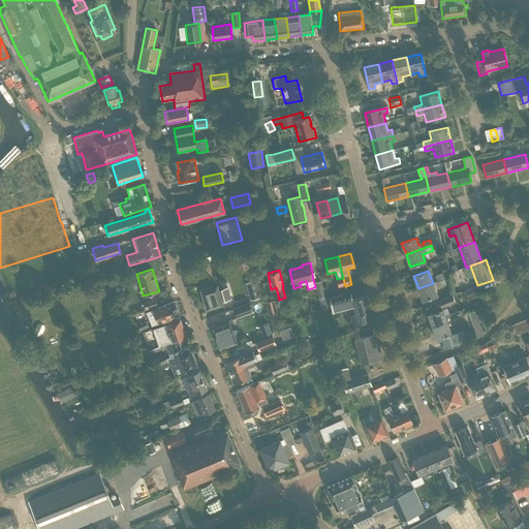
[(442,273),(435,276),(437,281),(444,279),(442,273)]
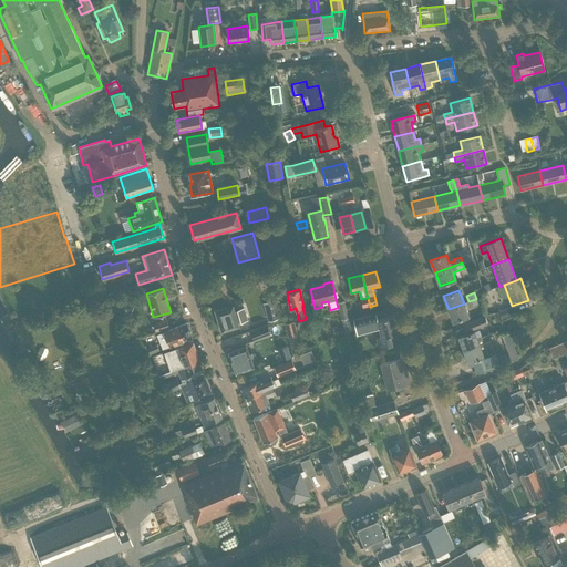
[(536,305),(544,298),(539,294),(532,301),(536,305)]
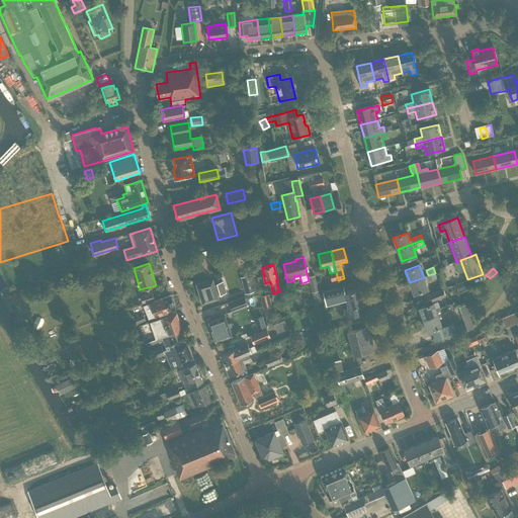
[(254,291),(250,275),(241,277),(245,294),(254,291)]
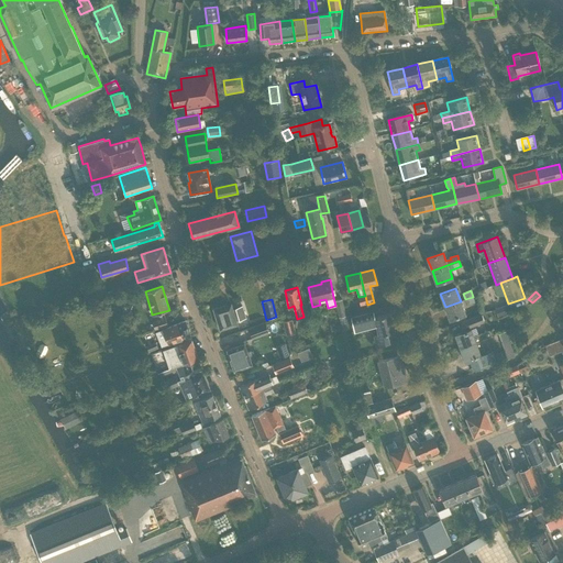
[(343,305),(342,300),(337,301),(337,306),(340,318),(345,317),(343,305)]
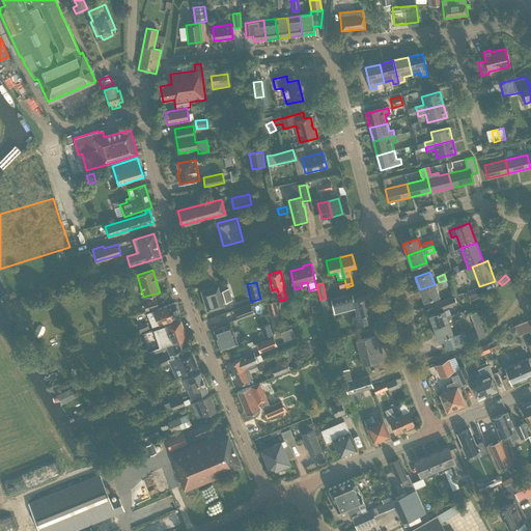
[(439,297),(435,284),(420,289),(424,302),(439,297)]
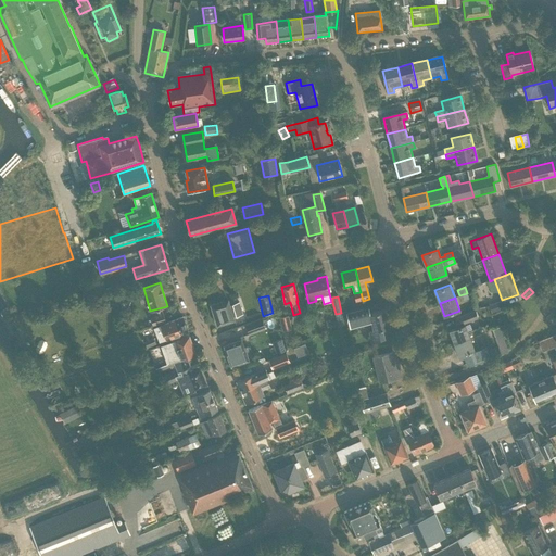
[(211,305),(214,316),(217,326),(230,323),(229,320),(234,319),(232,316),(242,314),(239,303),(229,305),(228,301),(224,302),(224,301),(211,305)]
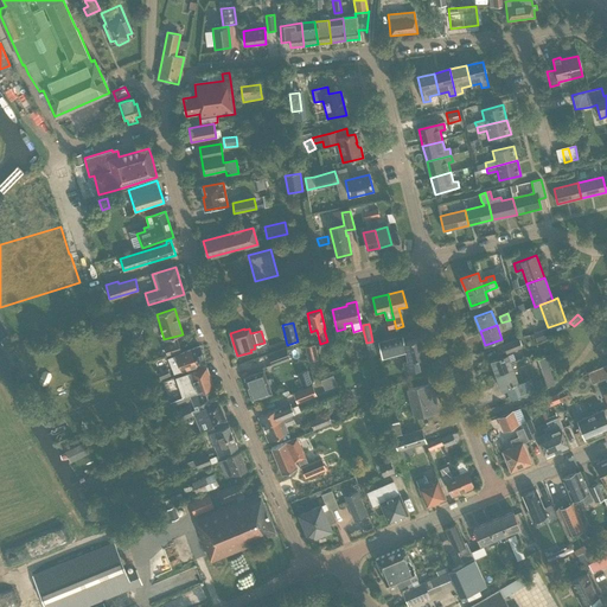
[(545,328),(534,333),(537,342),(549,336),(545,328)]
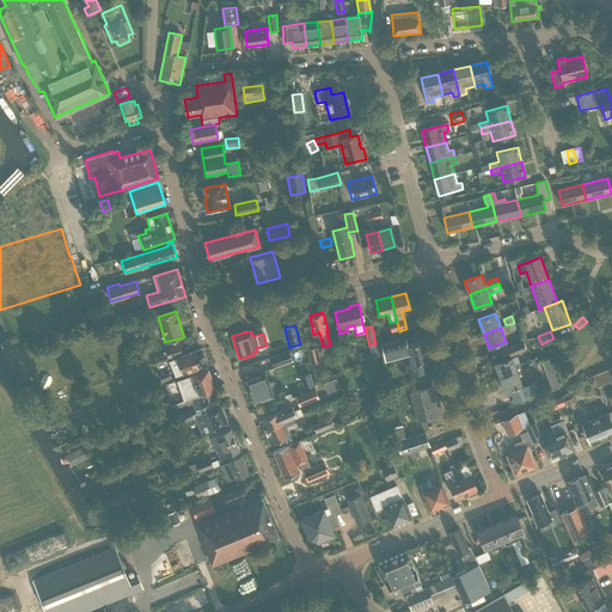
[(408,346),(405,337),(380,343),(385,360),(409,354),(411,363),(407,365),(409,375),(423,372),(421,362),(429,360),(424,341),(408,346)]
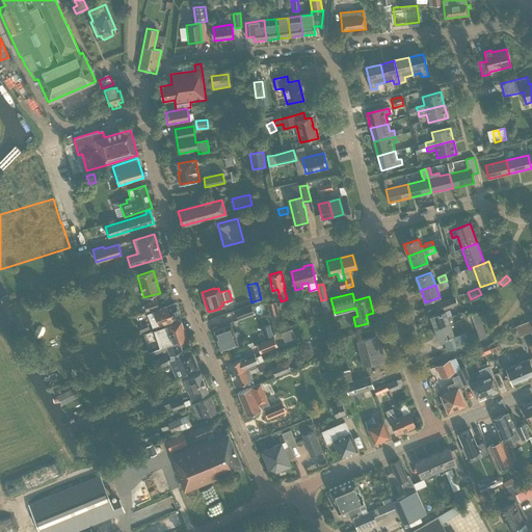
[(454,298),(445,302),(434,306),(437,312),(447,309),(457,304),(454,298)]
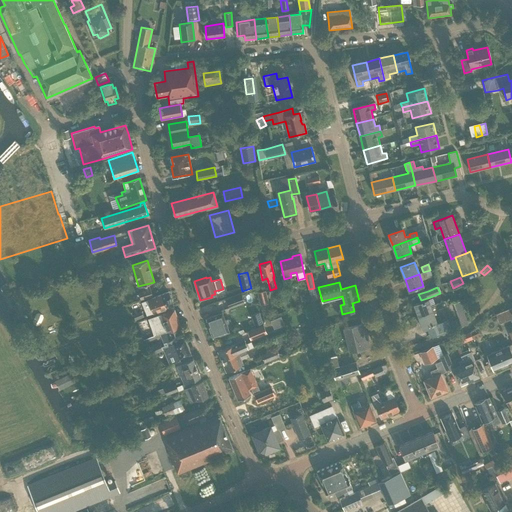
[(293,288),(284,289),(285,301),(299,300),(298,293),(293,293),(293,288)]
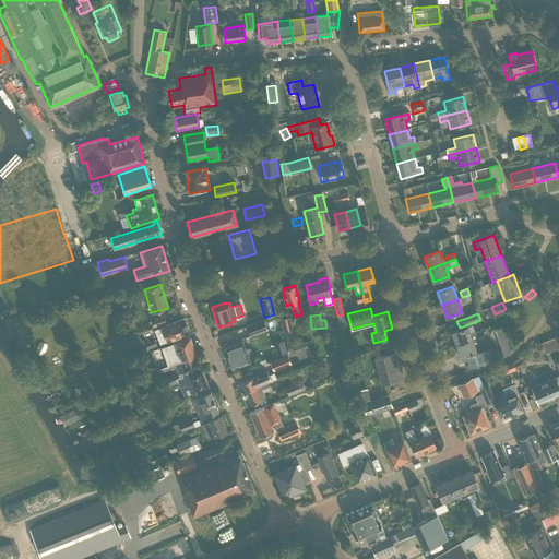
[(153,326),(166,323),(164,317),(151,320),(153,326)]
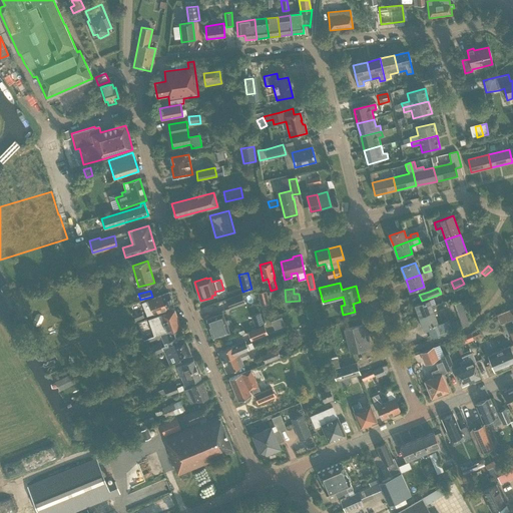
[(262,307),(269,305),(266,291),(259,293),(262,307)]
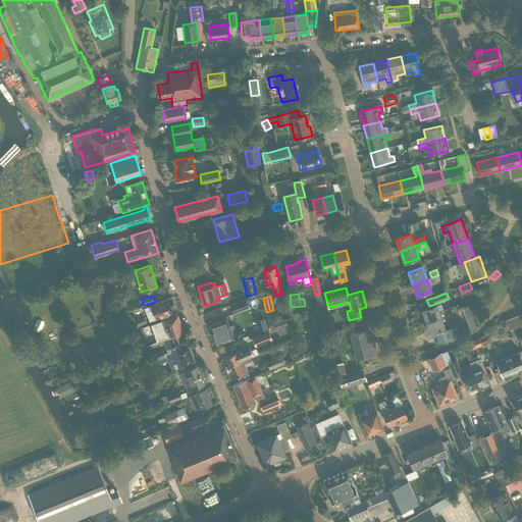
[(151,306),(145,308),(149,322),(153,320),(176,313),(171,298),(151,306)]
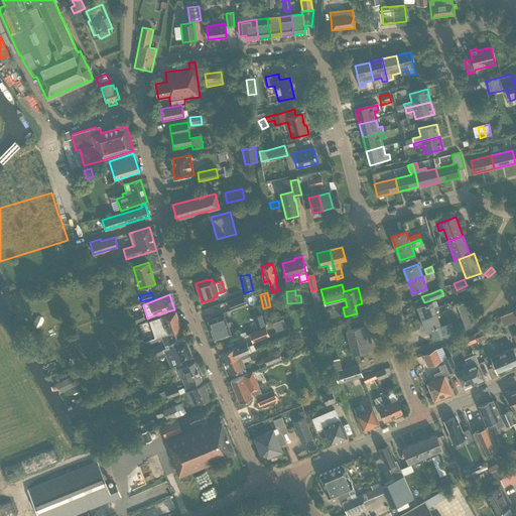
[(232,310),(246,304),(243,295),(228,301),(232,310)]
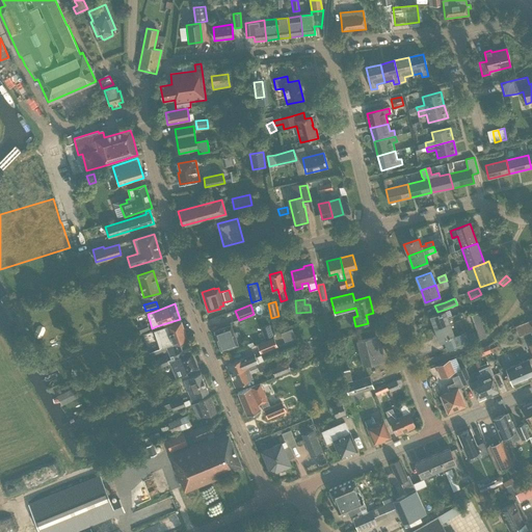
[(430,316),(434,328),(464,318),(462,313),(452,317),(449,310),(430,316)]
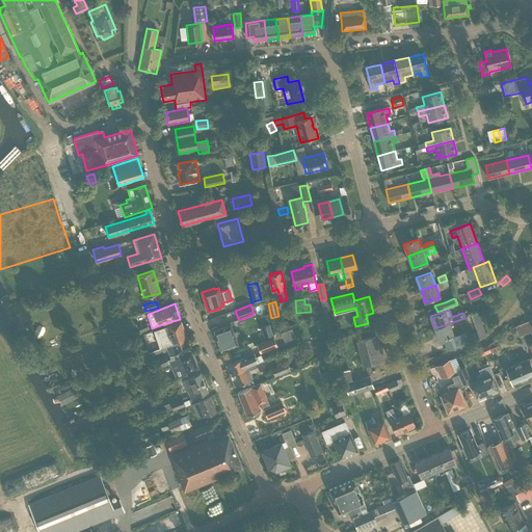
[(116,330),(126,326),(124,320),(114,324),(116,330)]
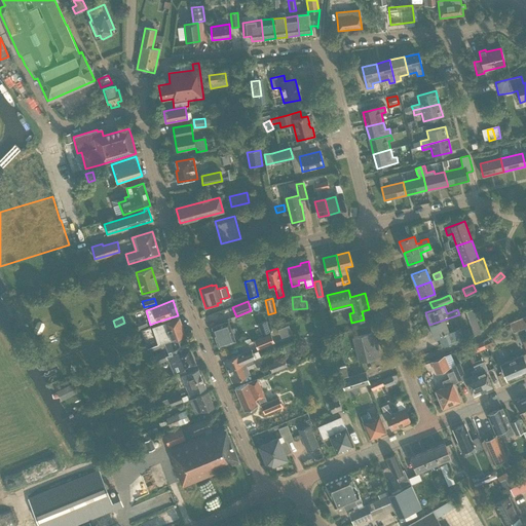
[(164,323),(171,341),(185,336),(179,317),(164,323)]
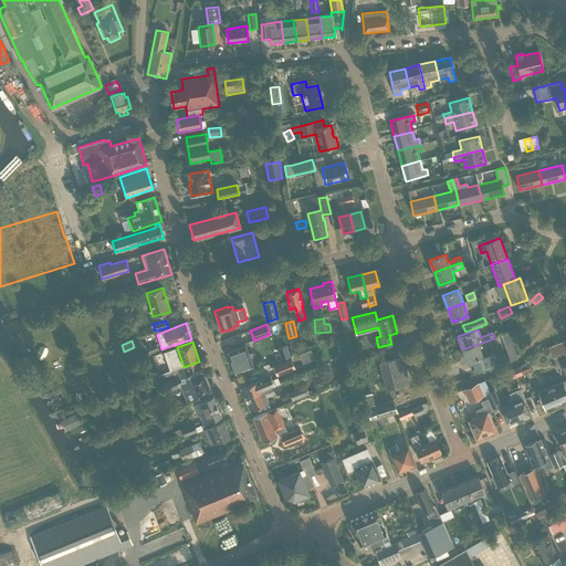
[(482,343),(462,349),(468,363),(472,360),(477,371),(496,365),(496,363),(498,363),(494,352),(486,355),(482,343)]
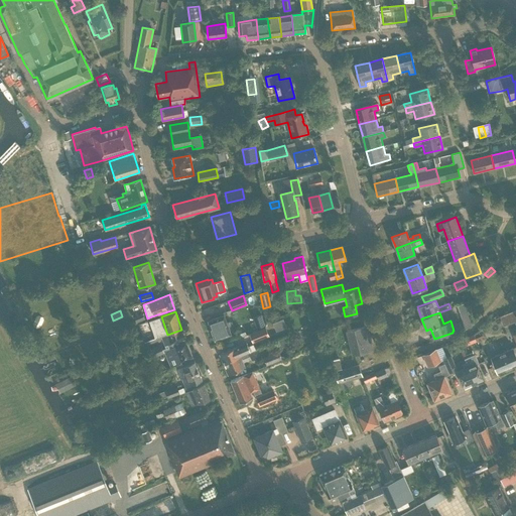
[(144,319),(142,313),(134,316),(136,323),(144,319)]
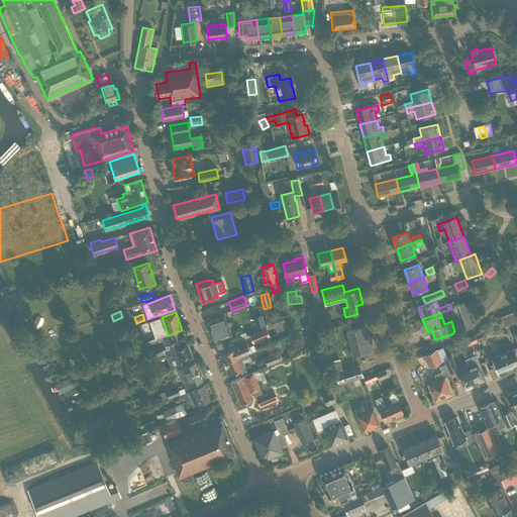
[(229,327),(231,326),(230,322),(227,323),(224,316),(208,321),(215,341),(231,335),(229,327)]
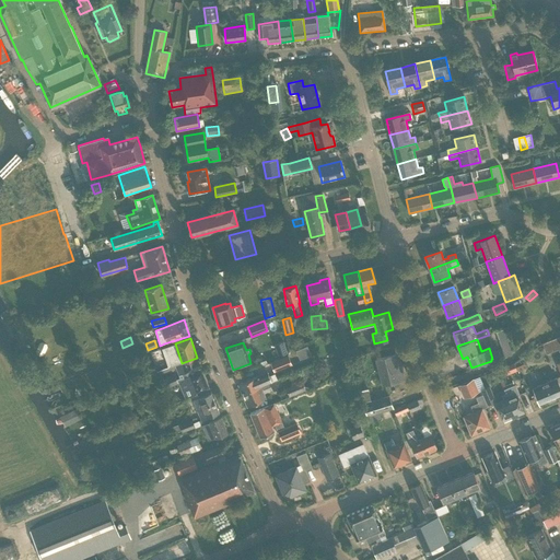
[(273,356),(284,352),(281,342),(270,347),(273,356)]
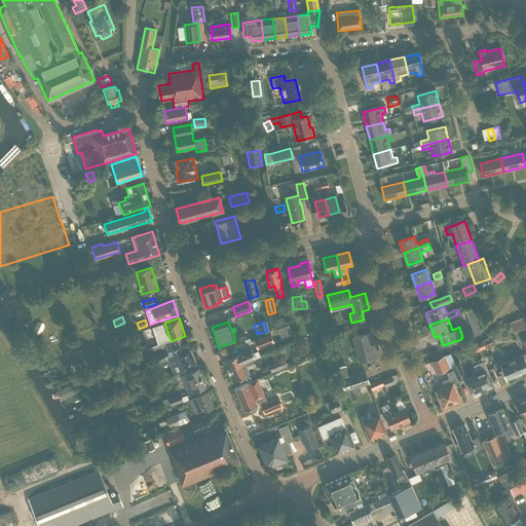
[(479,326),(472,328),(474,335),(481,333),(479,326)]
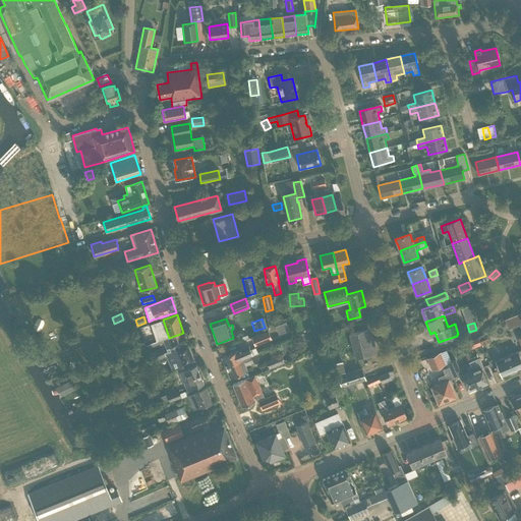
[(355,358),(377,353),(370,329),(349,335),(355,358)]
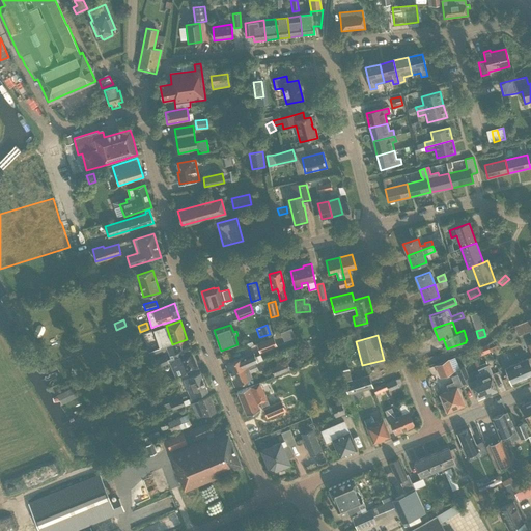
[(260,352),(277,345),(274,337),(257,343),(260,352)]
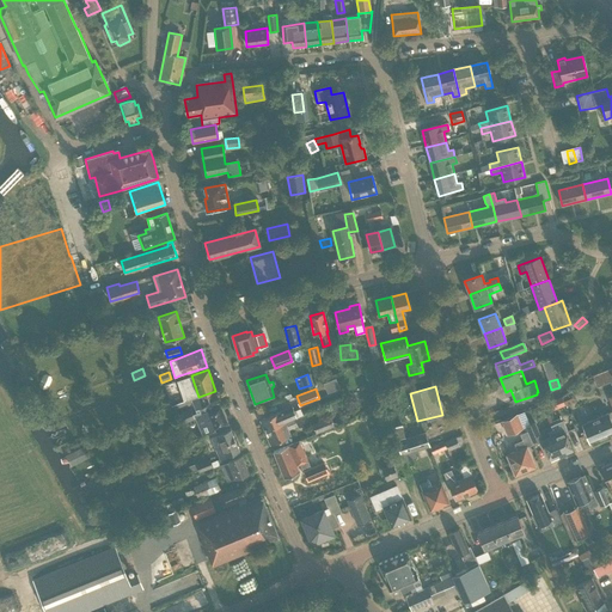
[(191,399),(193,402),(195,410),(219,402),(215,391),(199,397),(191,399)]
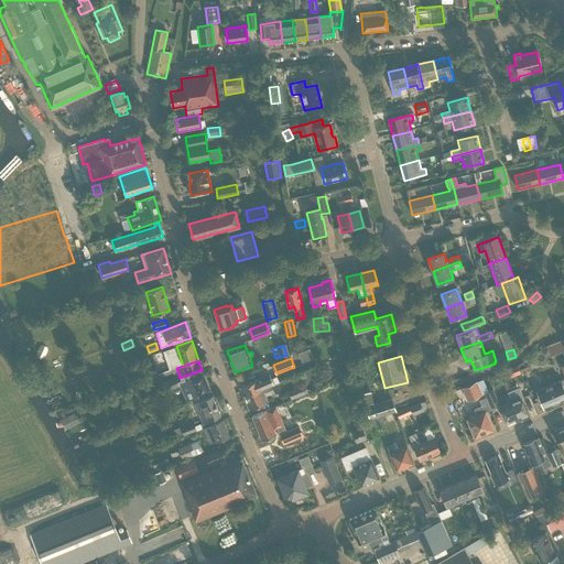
[(563,372),(563,379),(549,386),(537,391),(544,408),(563,399),(563,389),(563,388),(563,364),(561,366),(563,372)]
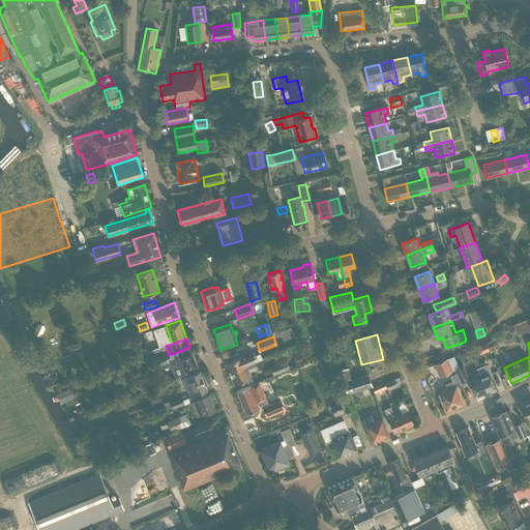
[(486,344),(476,348),(479,355),(489,351),(486,344)]
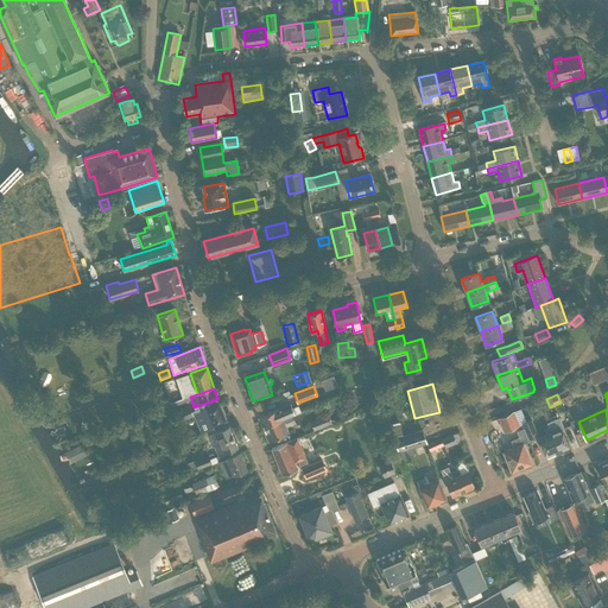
[(190,397),(170,404),(171,409),(188,403),(187,400),(191,399),(190,397)]
